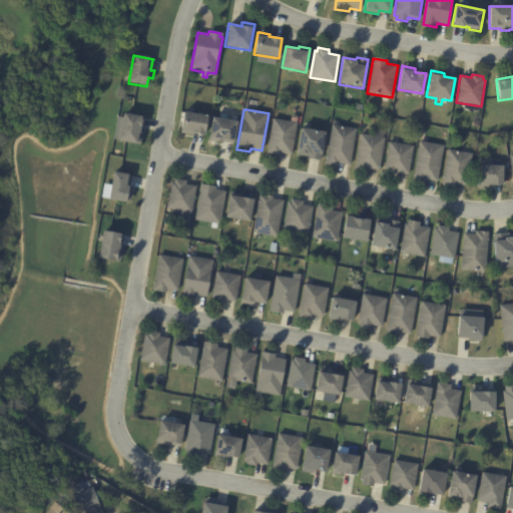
[(188,113),(207,116),(203,135),(194,133),(194,136),(179,133),(183,112),(188,113)]
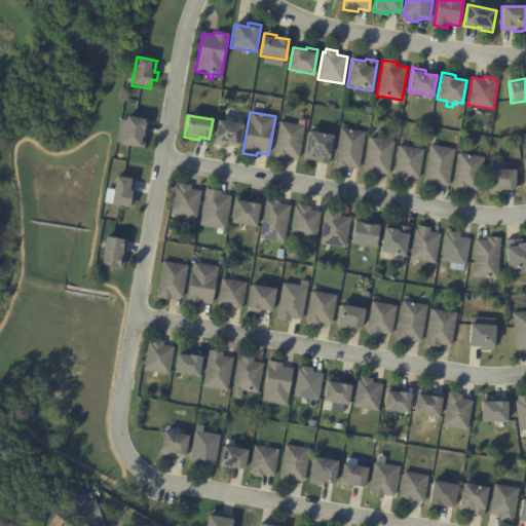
[(146,121),(144,134),(142,133),(142,136),(145,137),(143,149),(119,145),(124,116),(147,120),(146,121)]
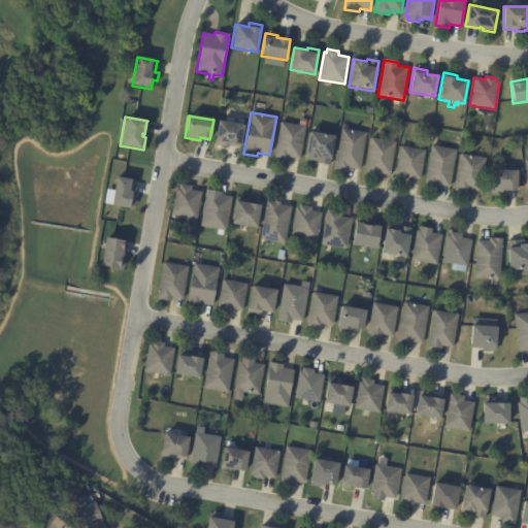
[(242,126),(238,147),(228,145),(228,149),(219,147),(219,145),(213,144),(215,141),(212,141),(217,121),(226,123),(227,118),(234,119),(233,124),(242,126)]
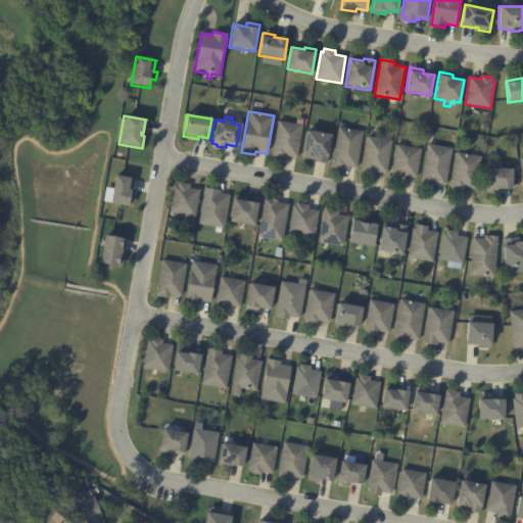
[(296,158),(286,156),(285,160),(271,157),(278,121),(295,124),(296,117),(304,119),(296,158)]
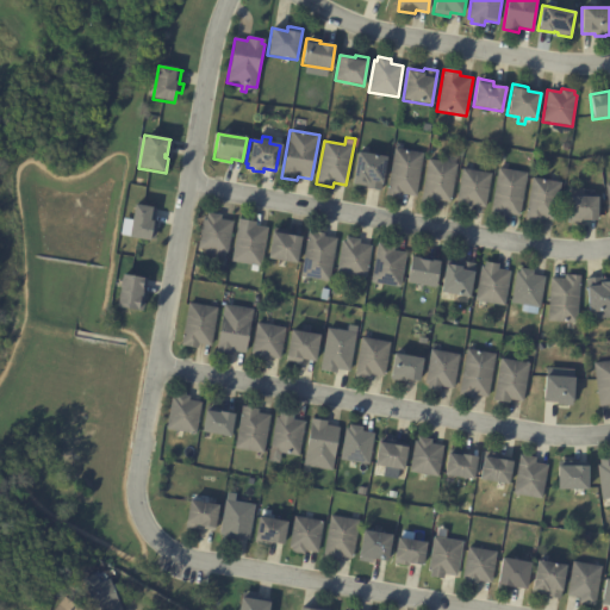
[(396,149),(423,154),(415,197),(402,194),(400,199),(385,195),(394,149),(396,149)]
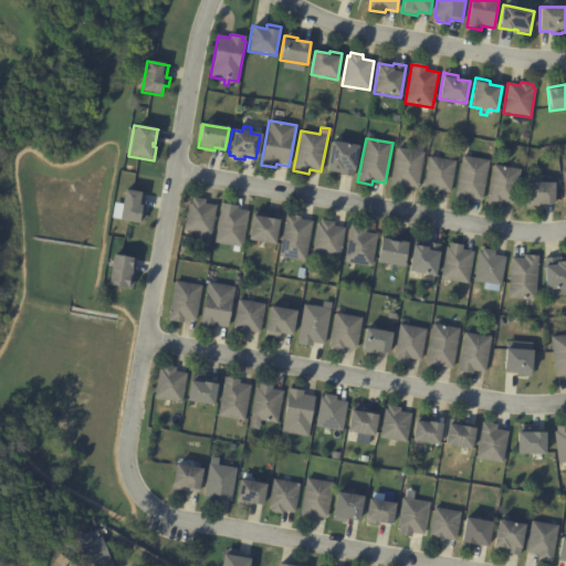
[(336,143),(358,146),(353,177),(339,175),(341,174),(326,170),(331,142),(336,143)]
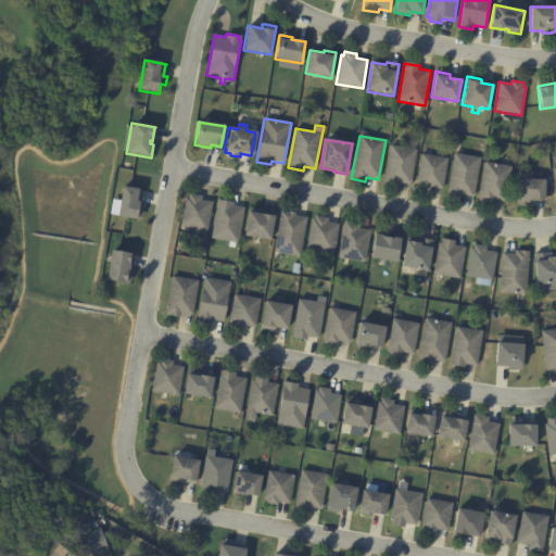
[(409,185),(399,182),(399,186),(394,186),(394,187),(382,185),(390,146),(400,148),(402,140),(417,143),(415,150),(417,150),(411,185),(409,185)]
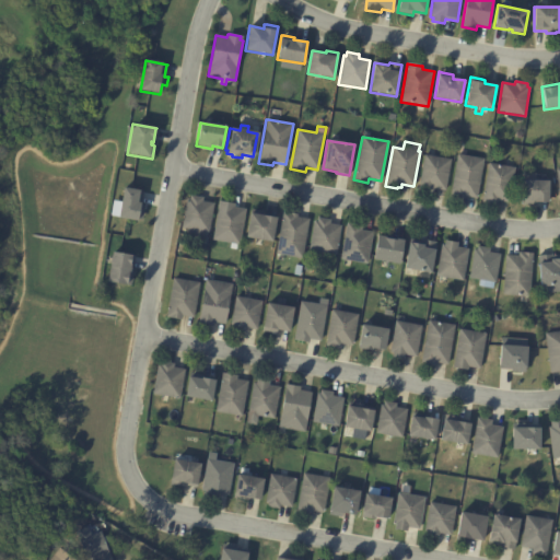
[(461,155),(485,160),(478,199),(465,197),(465,199),(450,197),(457,154),(461,155)]
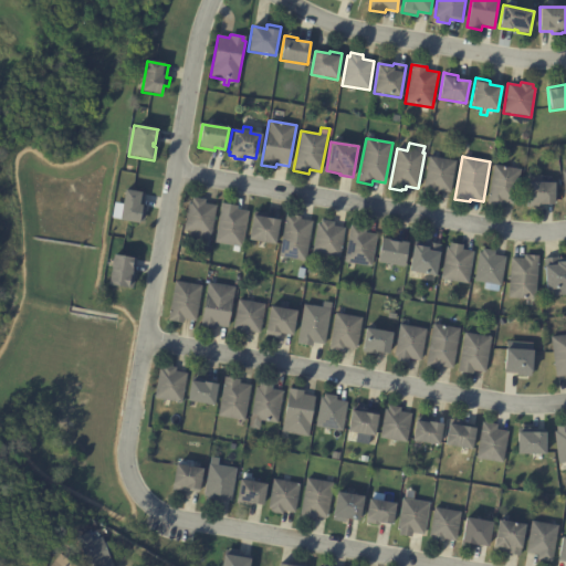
[(435,158),(457,161),(451,192),(438,190),(437,196),(422,194),(428,157),(435,158)]
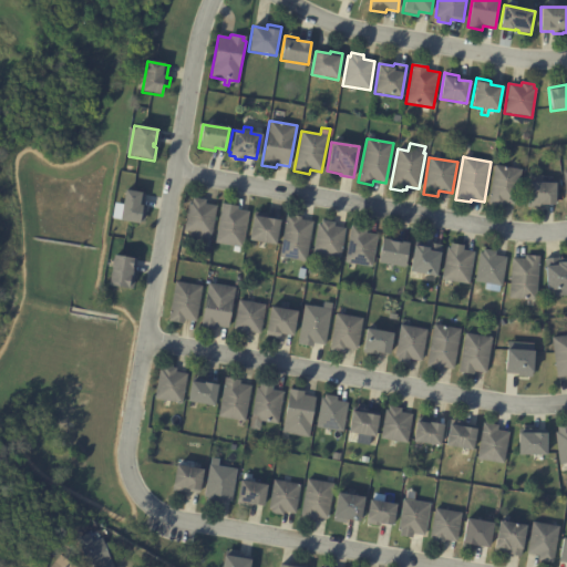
[(513,168),(522,171),(516,205),(504,203),(503,207),(487,205),(495,165),(513,168)]
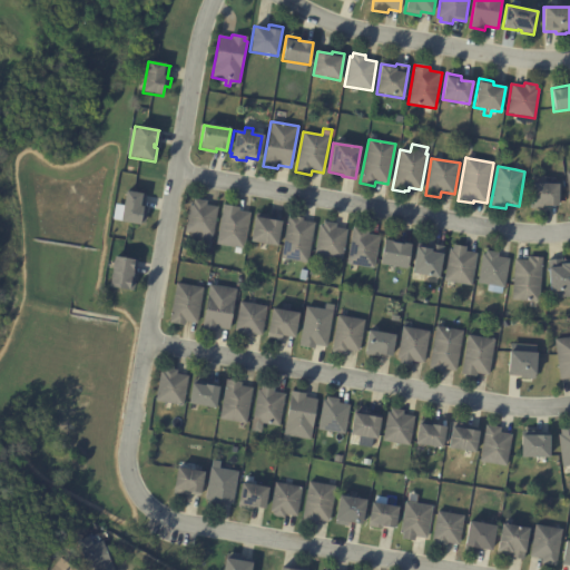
[(557,206),(546,206),(546,208),(530,208),(530,185),(558,185),(558,206),(557,206)]
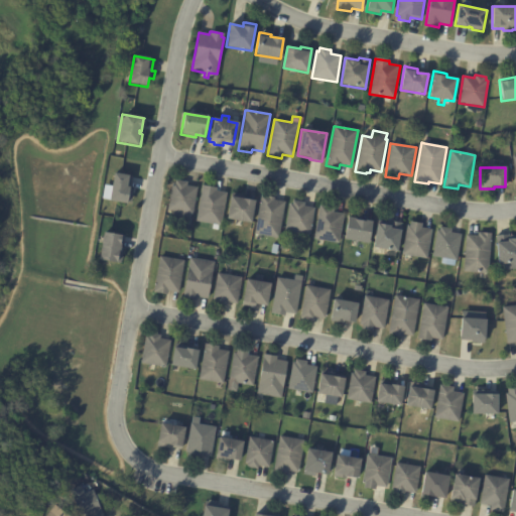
[(131,177),(129,189),(132,189),(129,203),(125,203),(124,204),(107,202),(111,173),(131,176),(131,177)]
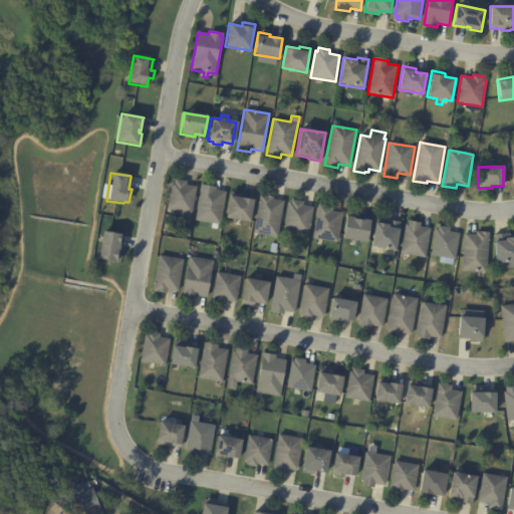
[(186,182),(187,182),(186,186),(197,187),(192,214),(167,210),(172,183),(174,184),(175,180),(186,182)]
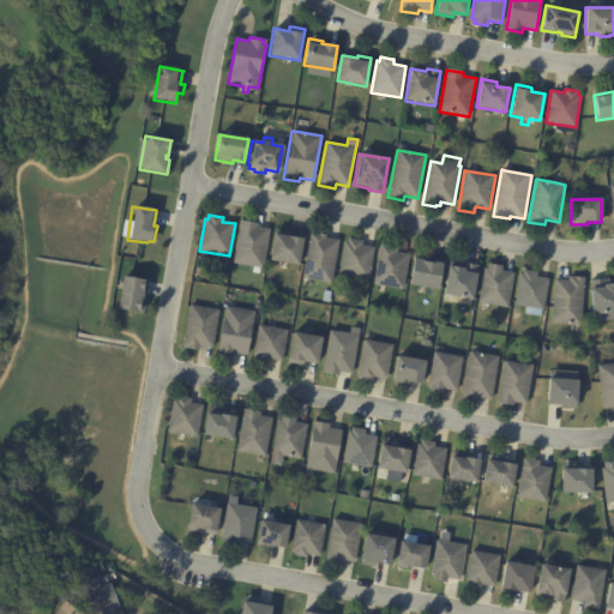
[(253,223),(257,224),(257,228),(269,229),(263,269),(233,264),(240,221),(253,223)]
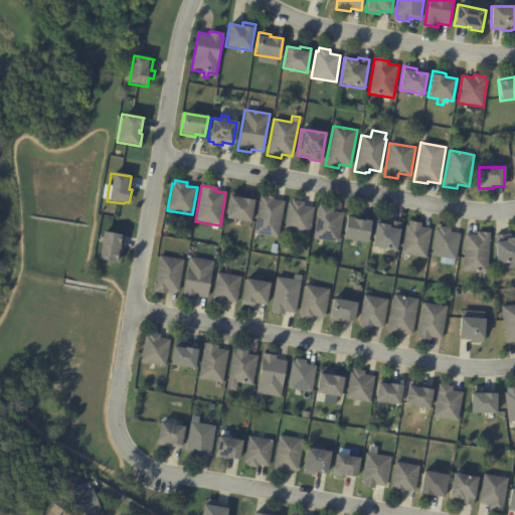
[(243,195),(243,199),(254,200),(250,223),(225,218),(230,192),(243,195)]
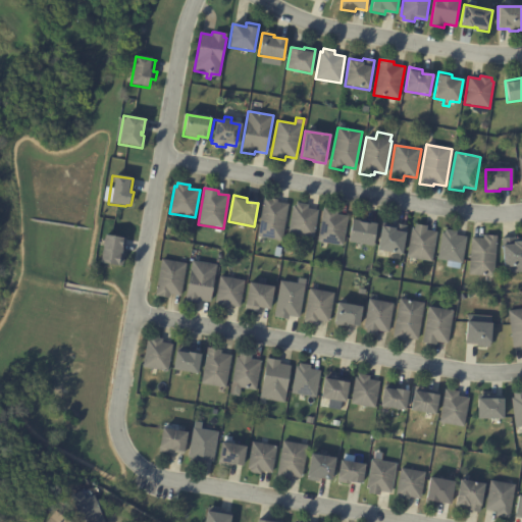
[(272,200),(276,201),(276,203),(288,204),(281,242),(257,238),(263,198),(272,200)]
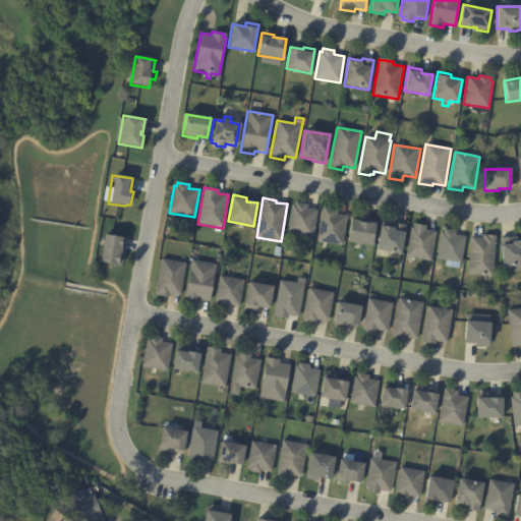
[(303,205),(307,206),(306,209),(317,211),(312,238),(287,233),(292,207),(294,207),(295,204),(303,205)]
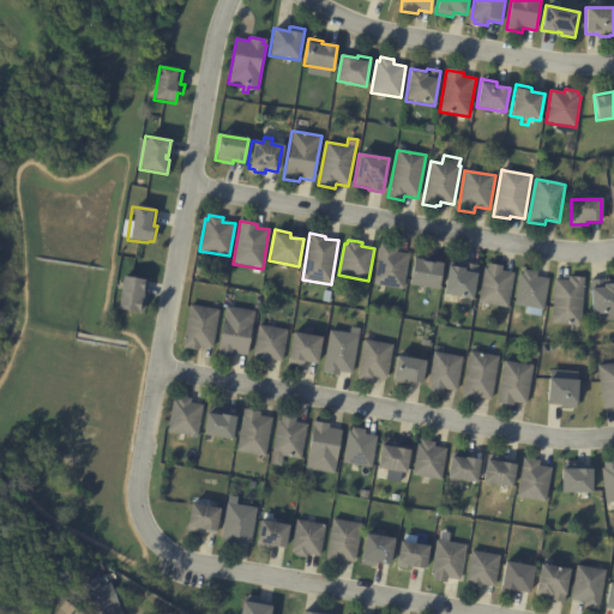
[(397,248),(396,253),(409,256),(402,290),(373,286),(377,259),(380,245),(397,248)]
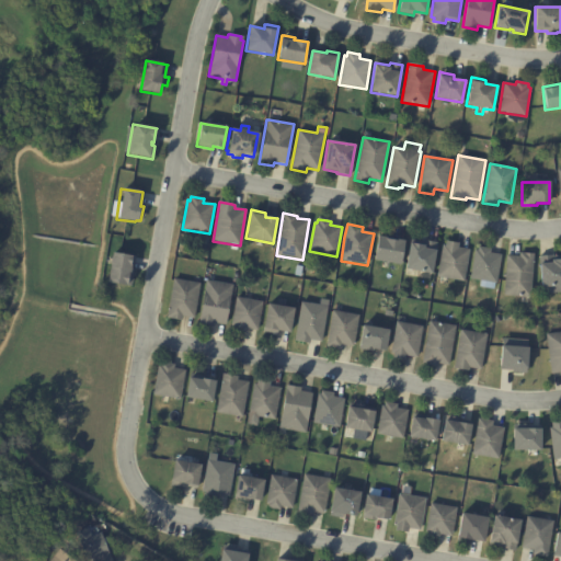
[(385,240),(393,241),(393,240),(404,242),(400,266),(374,261),(378,237),(385,238),(385,240)]
